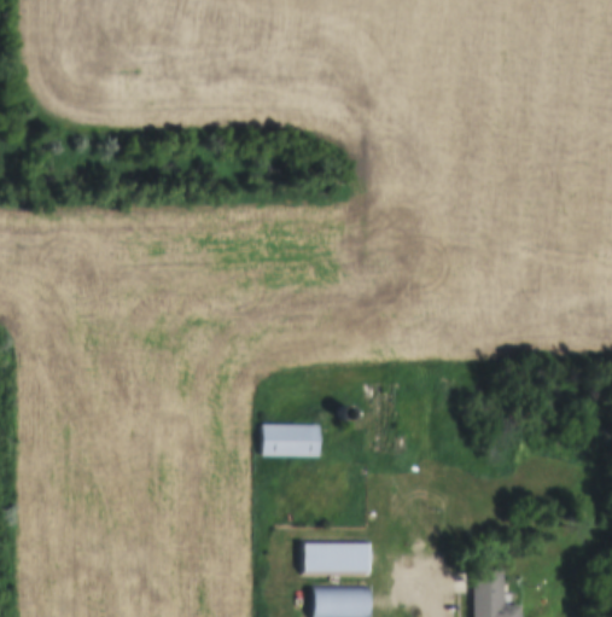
[(345,421),(350,419),(353,414),(350,408),(345,407),(341,409),(338,414),(341,419),(345,421)]
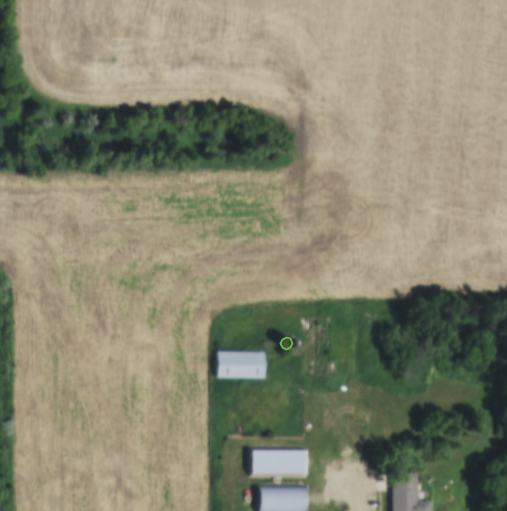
[(218,352),(266,353),(265,379),(218,378),(218,352)]
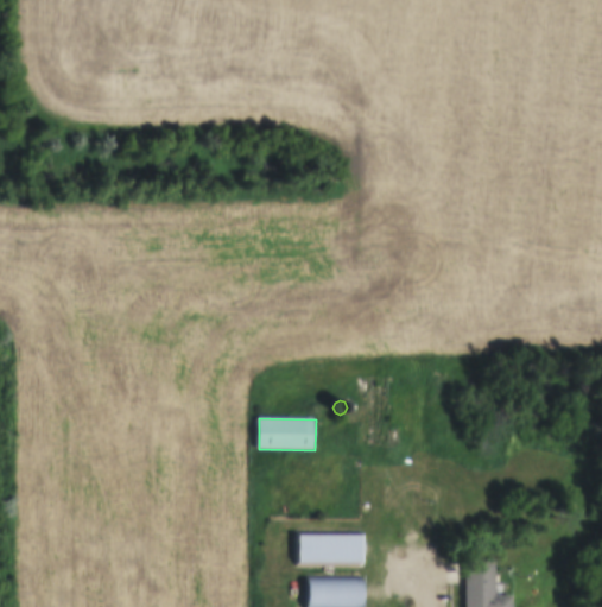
[(362,567),(299,567),(299,531),(362,530),(362,567)]
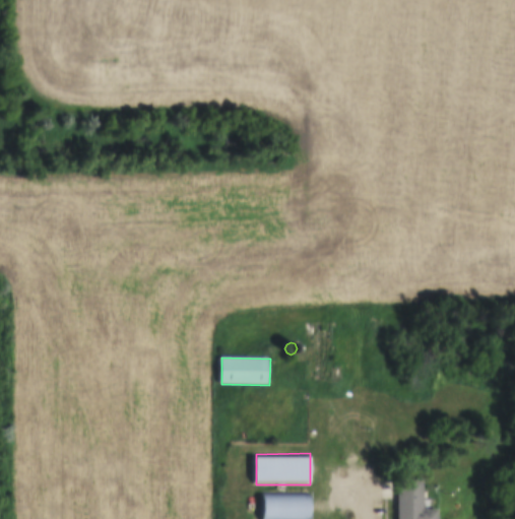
[(425,480),(425,510),(439,510),(439,518),(399,518),(399,480),(425,480)]
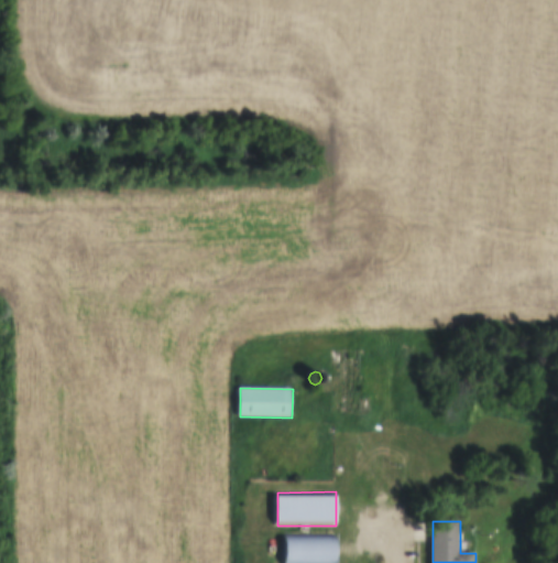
[(285,562),(285,533),(336,533),(336,562),(285,562)]
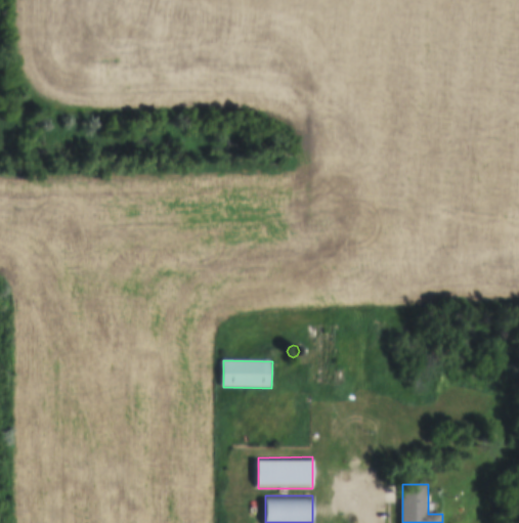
All buildings are outlined.
